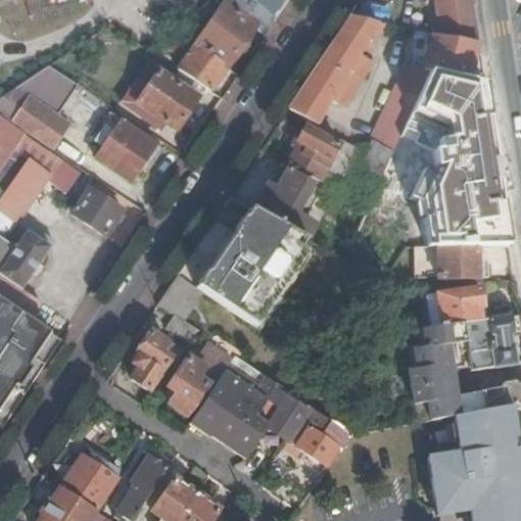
[(200,0),(188,16),(189,17),(206,0),(200,0)]
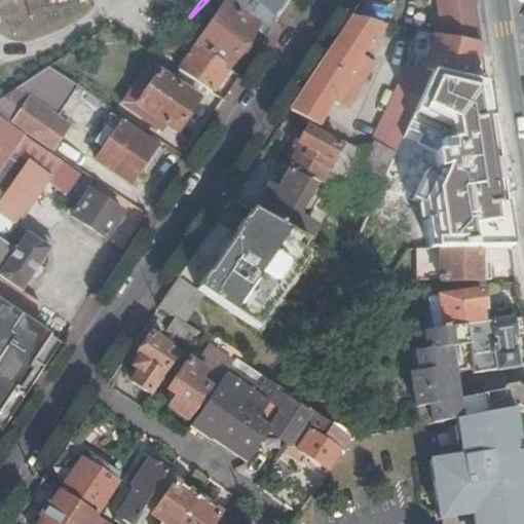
[(224,0),(196,42),(228,66),(256,25),(263,31),(274,16),(254,0),(226,0),(224,0)]
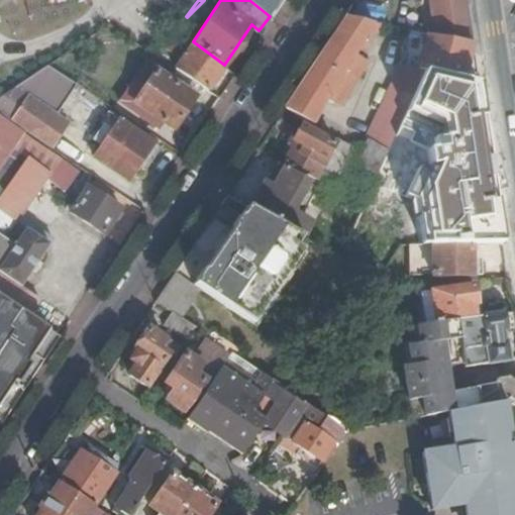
[(249,0),(270,16),(272,18),(284,0),(249,0)]
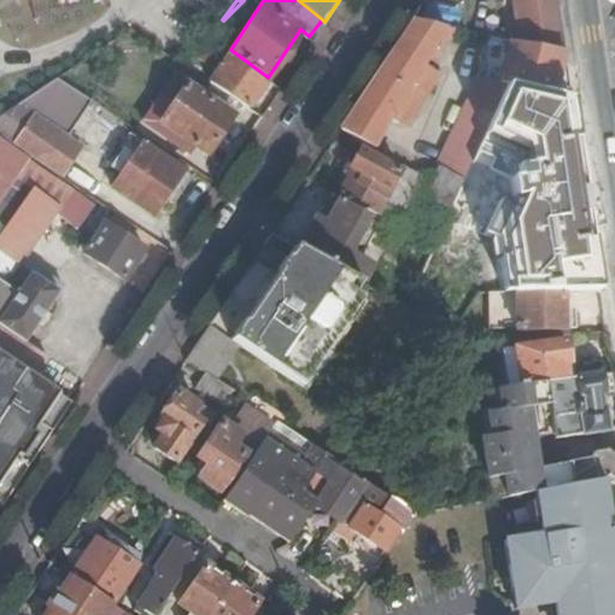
[(519,40),(566,50),(558,0),(549,0),(513,5),(519,40)]
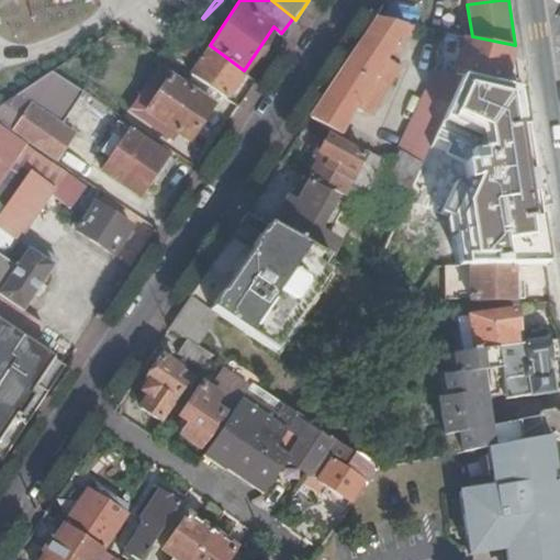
[(421,18),(422,6),(391,1),(390,13),(421,18)]
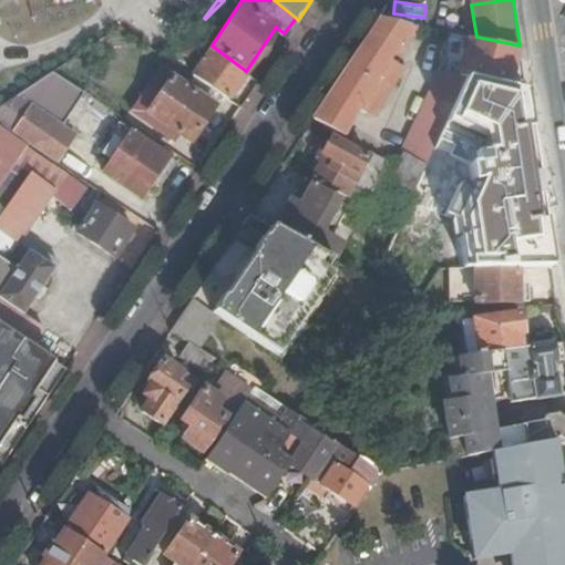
[(476,37),(473,37),(461,74),(525,89),(520,45),(476,37)]
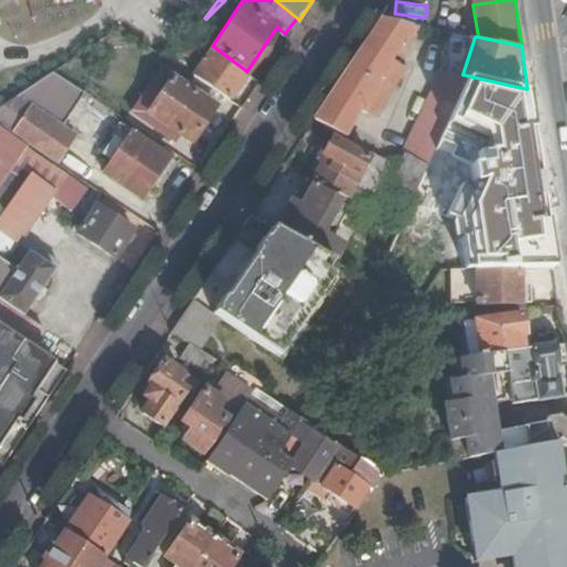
[(212,46),(195,73),(196,75),(224,92),(229,97),(247,71),(212,46)]
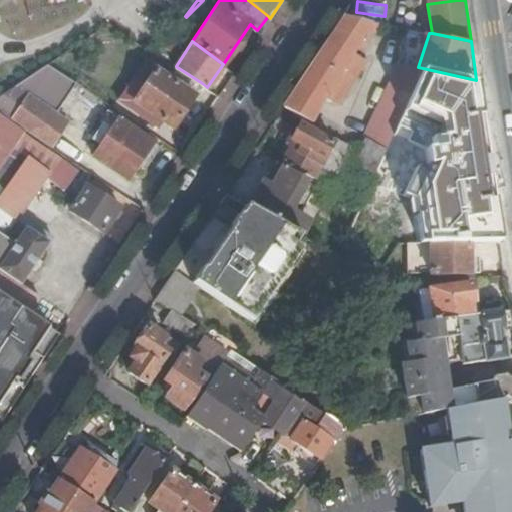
[(345,106),(374,66),(379,59),(358,54),(324,46),(297,86),(324,99),(326,97),(345,106)]
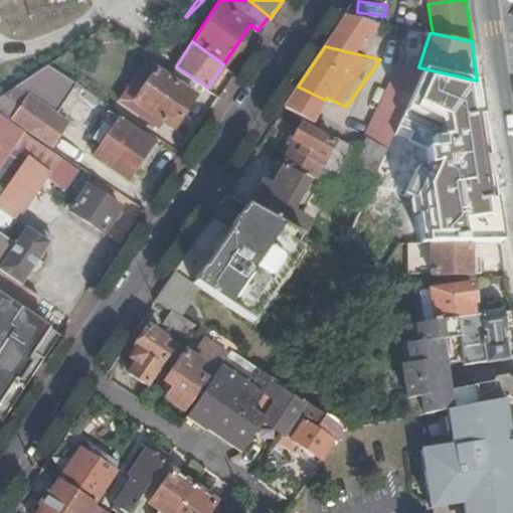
[(15,84),(0,95),(0,110),(50,144),(67,120),(56,113),(77,81),(47,62),(30,74),(45,84),(35,98),(15,84)]
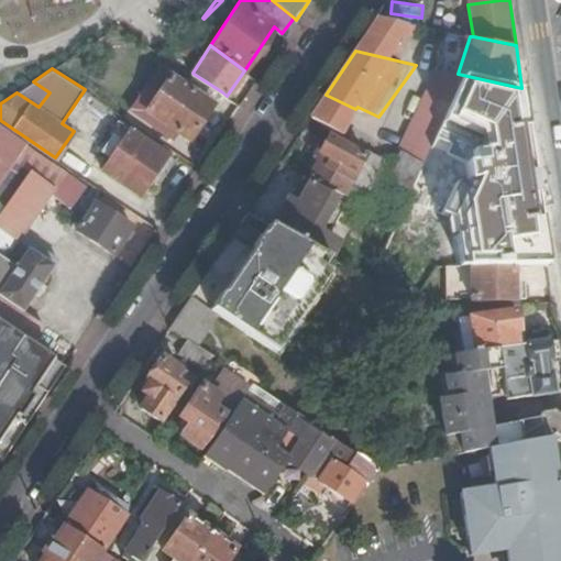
[(403,149),(424,162),(463,75),(436,68),(403,149)]
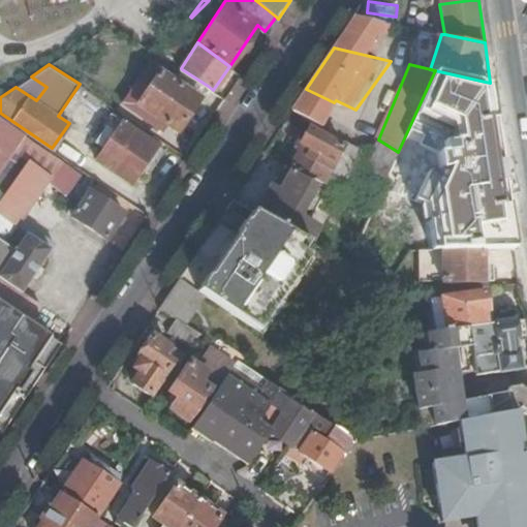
[(178,129),(208,86),(182,69),(176,79),(161,68),(137,101),(178,129)]
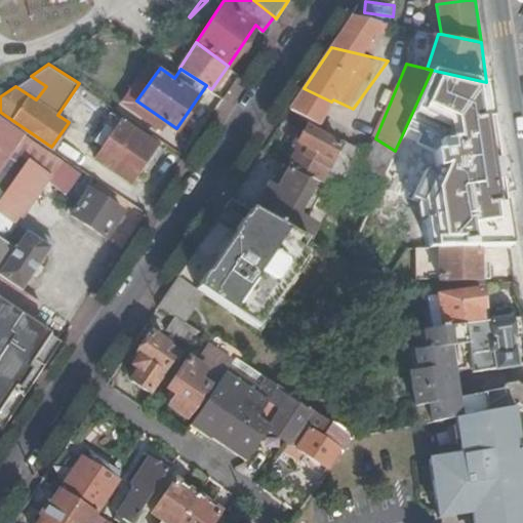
[(469,120),(474,85),(436,79),(430,115),(469,120)]
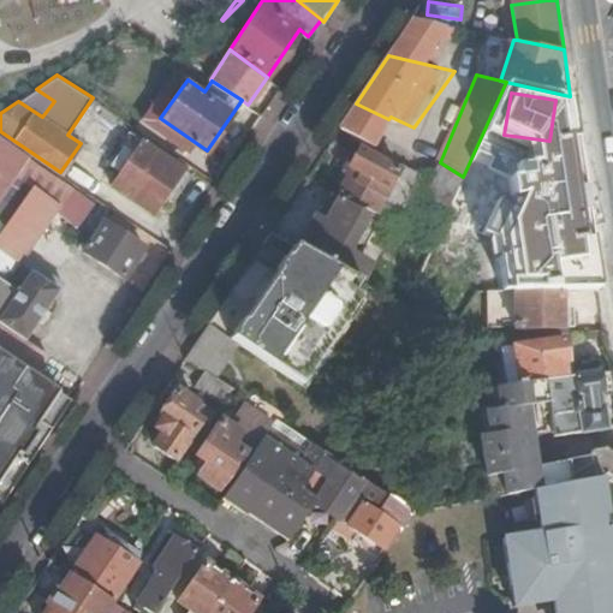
[(60,172),(0,131),(0,212),(25,177),(54,197),(67,177),(60,172)]
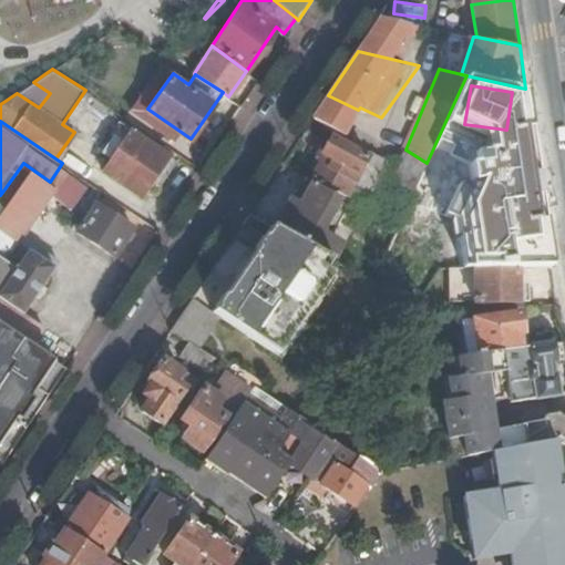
[(123,122),(119,129),(127,135),(132,127),(123,122)]
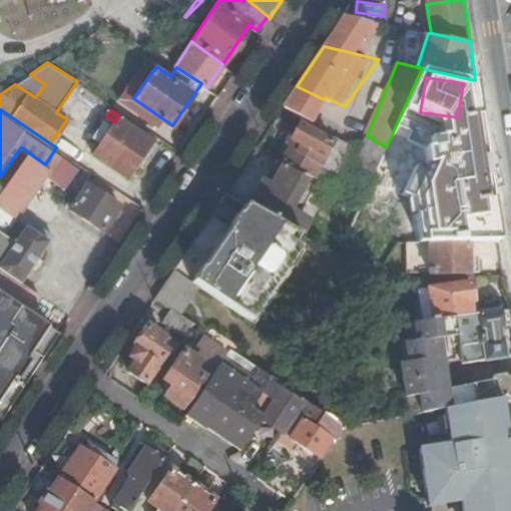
[(115,122),(107,116),(97,131),(105,137),(97,149),(129,171),(136,161),(152,138),(119,115),(115,122)]
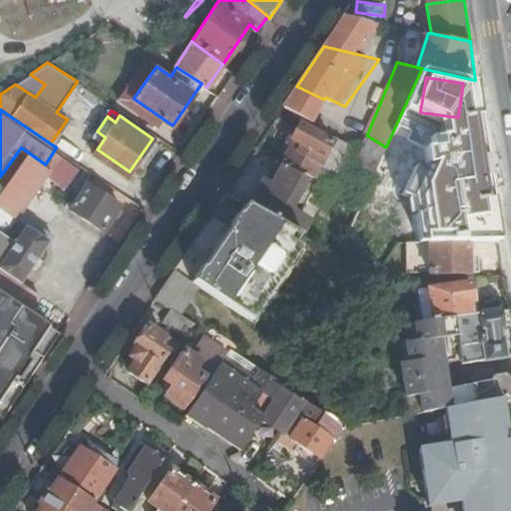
[(347,155),(376,170),(379,164),(381,160),(358,149),(337,136),(334,141),(301,122),(292,138),(294,139),(283,160),(315,177),(319,169),(335,177),(347,155)]
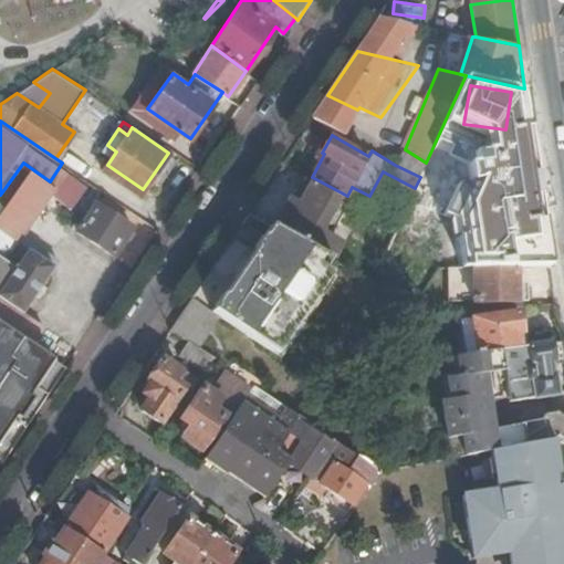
[(460,148),(437,141),(426,163),(420,177),(418,181),(474,205),(493,162),(470,153),(472,147),(463,144),(460,148)]
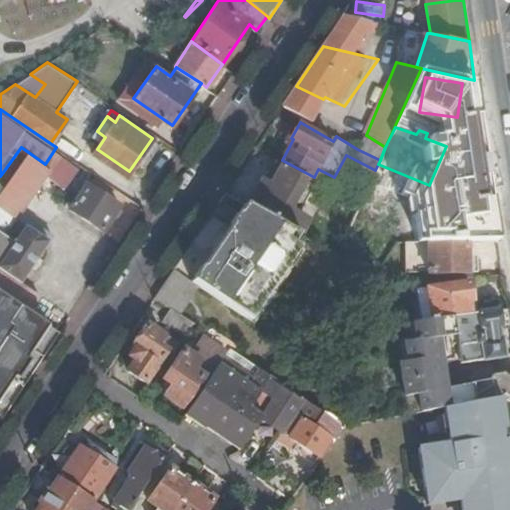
[(380,160),(385,147),(366,135),(357,149),(380,160)]
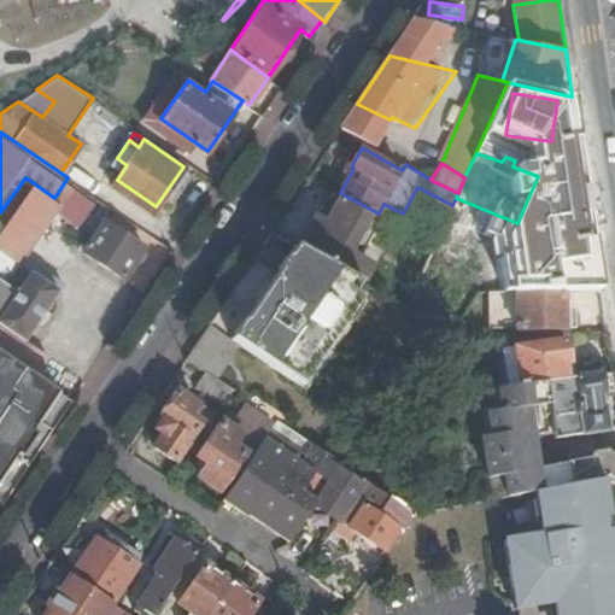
[(183,167),(164,194),(171,199),(189,170),(183,167)]
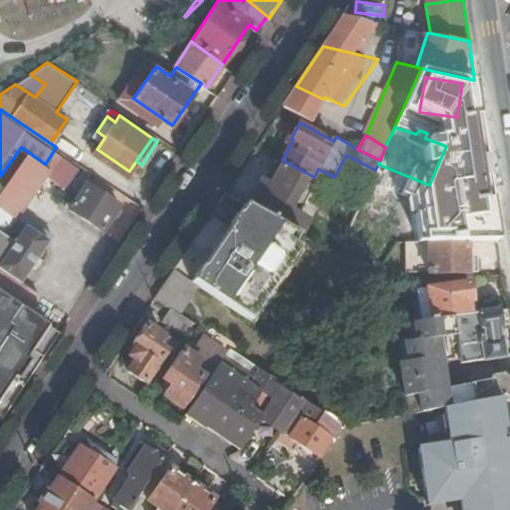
[(73,159),(56,147),(45,164),(42,169),(59,180),(73,159)]
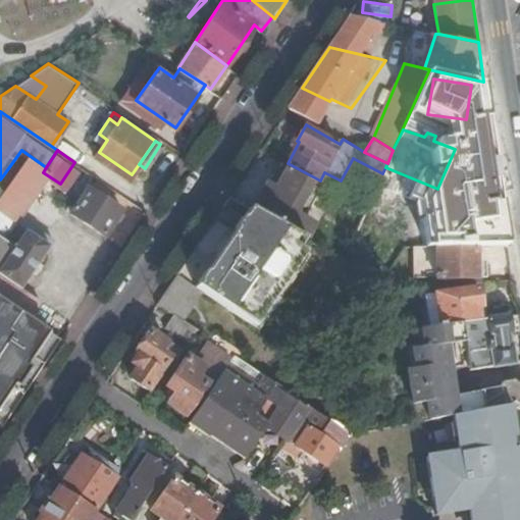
[(255,209),(307,238),(308,237),(315,221),(297,212),(313,182),(289,168),(278,188),(269,184),(255,209)]
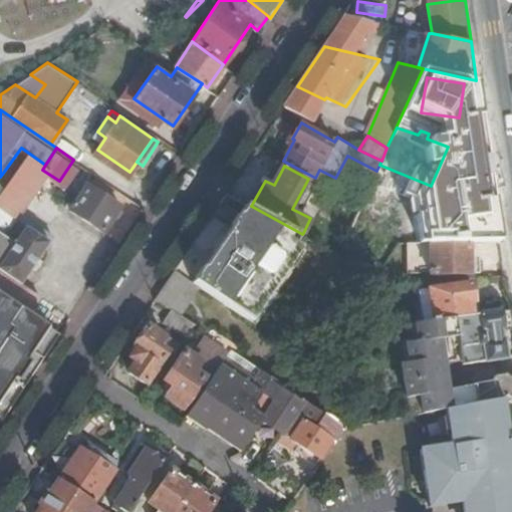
[(116,202),(83,180),(66,205),(99,228),(116,202)]
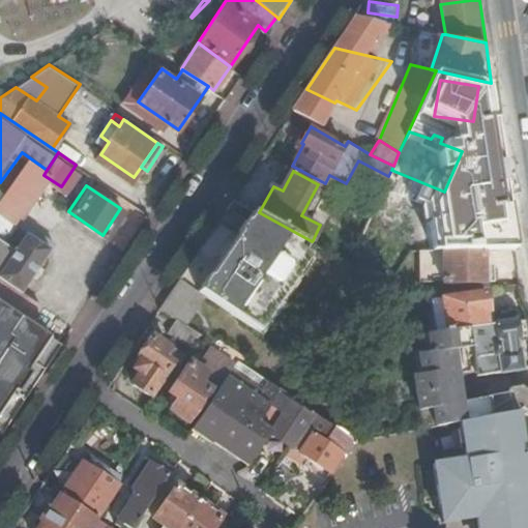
[(464,248),(486,248),(487,234),(479,233),(482,211),(449,207),(443,242),(464,245),(464,248)]
